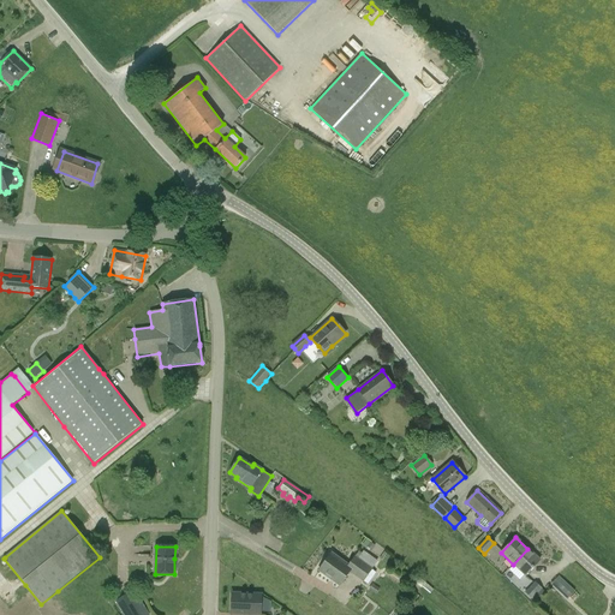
[(527,549),(513,565),(525,577),(541,561),(527,549)]
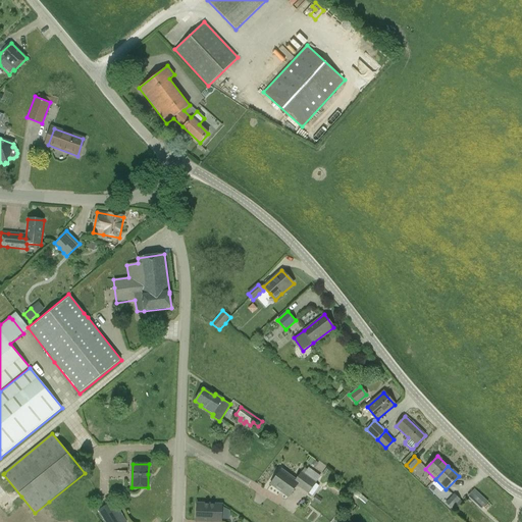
[(308,492),(315,483),(320,476),(308,467),(307,470),(305,468),(301,473),(300,472),(295,479),(280,470),(270,484),(289,497),(289,498),(298,485),(308,492)]
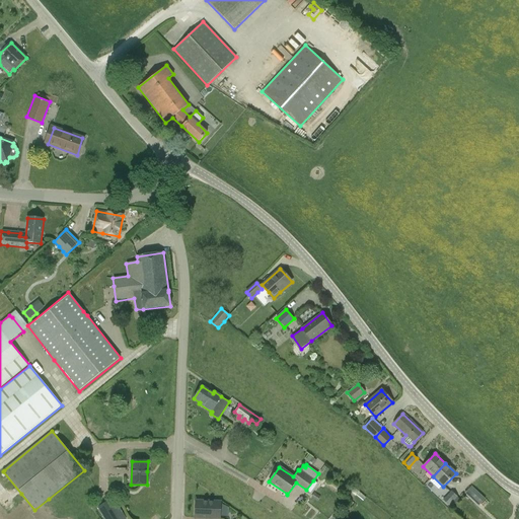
[(363,500),(365,497),(353,487),(351,490),(363,500)]
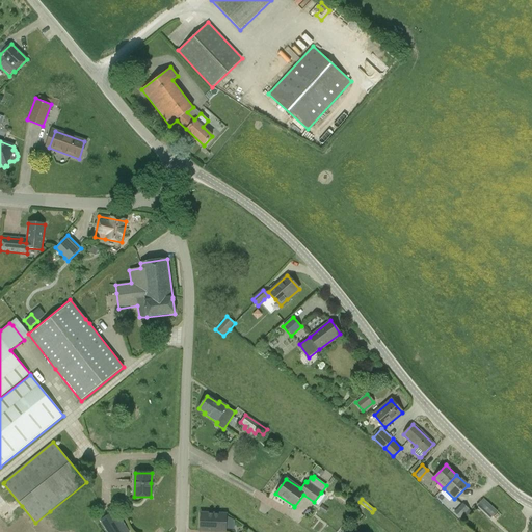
[(477,504),(491,517),(497,512),(483,499),(477,504)]
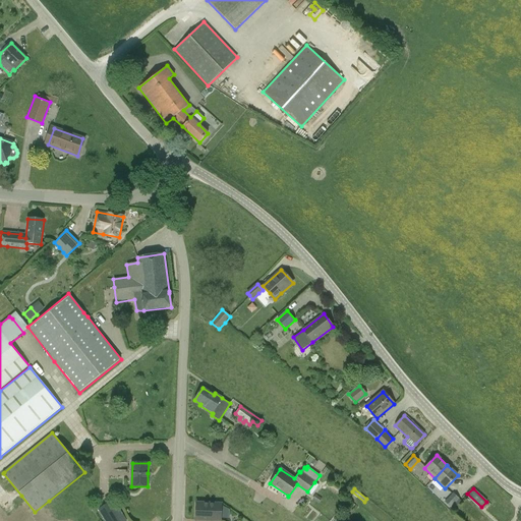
[(440,495),(445,500),(444,501),(450,507),(458,498),(453,493),(451,495),(444,491),(440,495)]
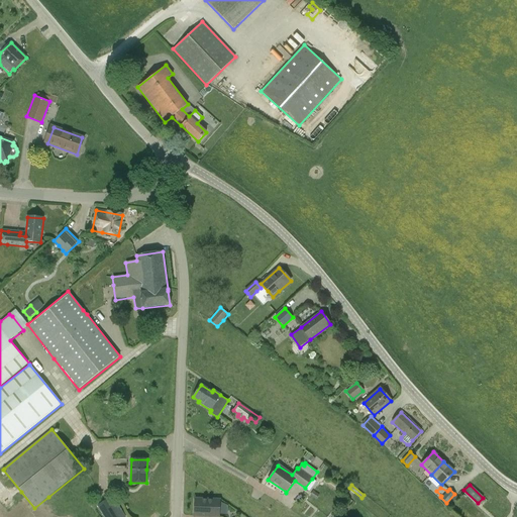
[(103,516),(118,516),(108,498),(97,505),(103,516)]
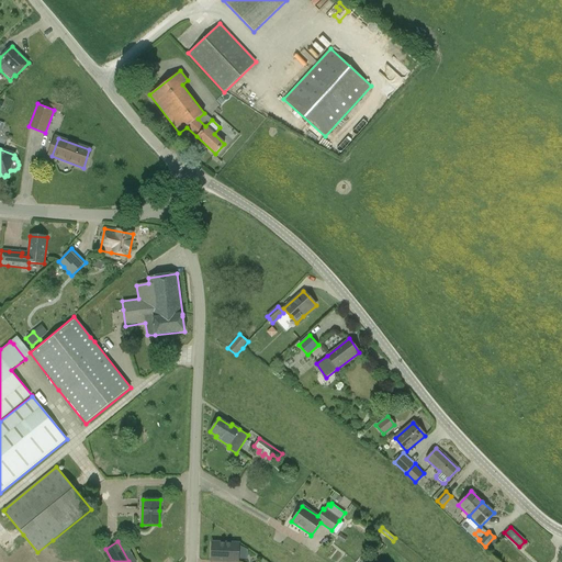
[(226,561),(238,561),(239,543),(212,542),(211,561),(226,561)]
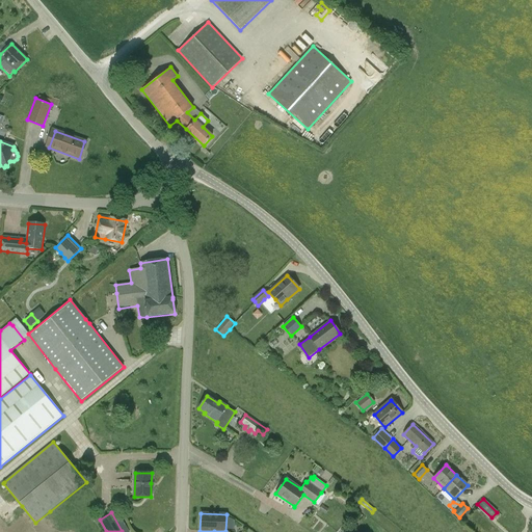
All buildings are outlined.
